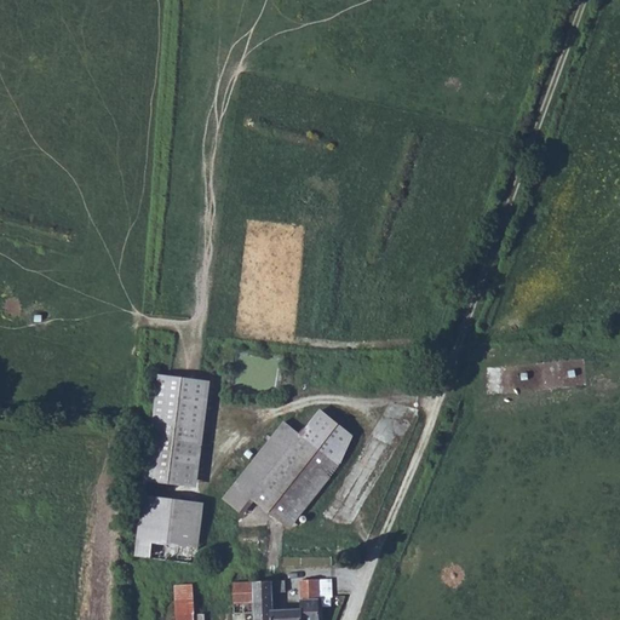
[(197,486),(210,382),(159,374),(144,482),(197,486)]
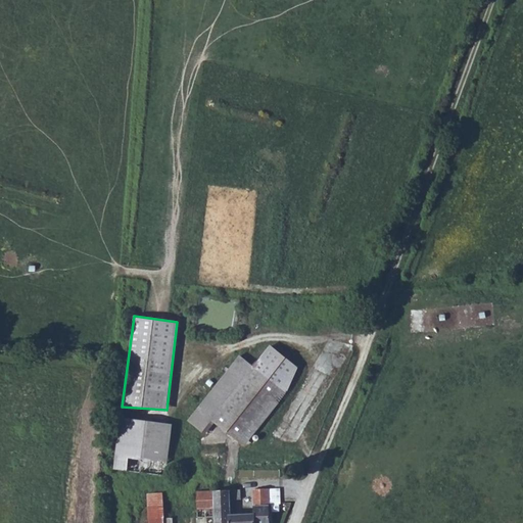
[(253,365),(240,357),(188,419),(203,431),(211,420),(244,446),(286,391),(297,367),(269,344),(253,365)]
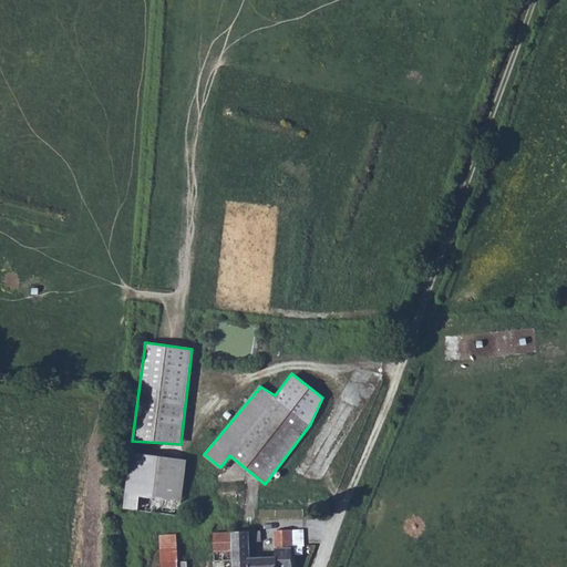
[(214,410),(202,423),(216,435),(228,423),(214,410)]
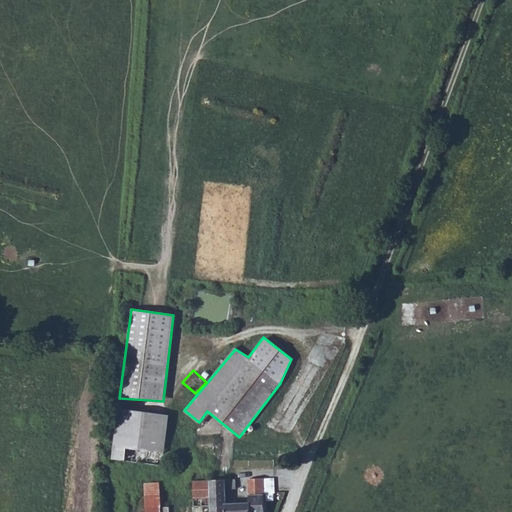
[(163,466),(168,415),(119,408),(110,460),(163,466)]
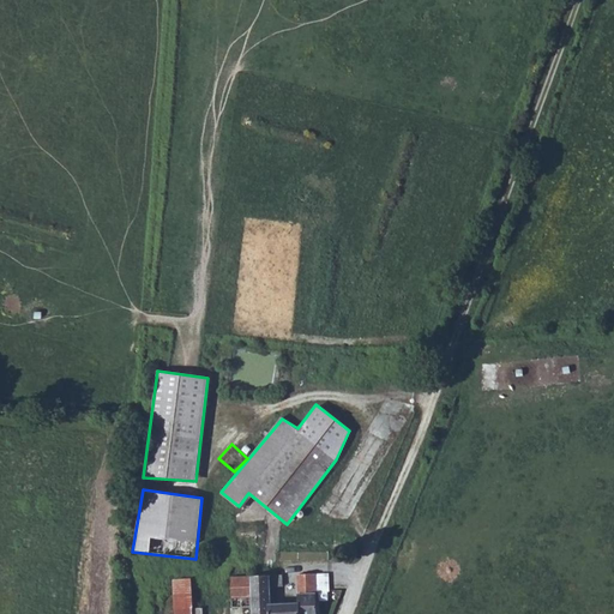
[(229,582),(229,613),(314,613),(313,571),(295,572),(298,601),(269,602),(269,584),(282,584),(281,572),(228,575),(229,582)]
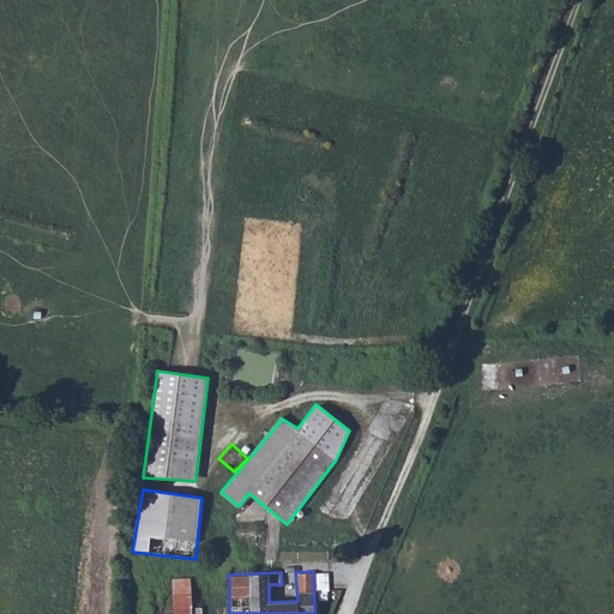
[(188,579),(180,579),(180,613),(229,613),(229,582),(190,583),(188,579)]
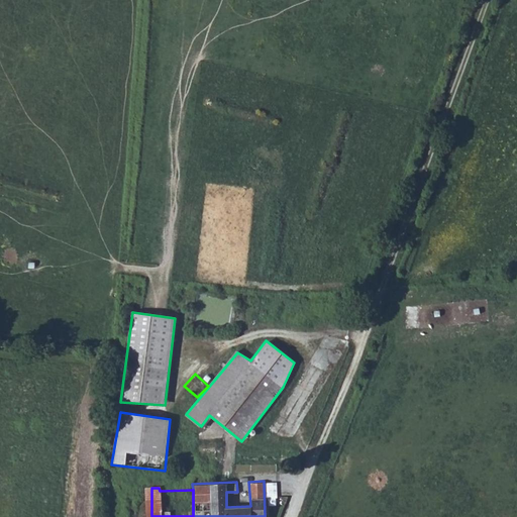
All buildings are outlined.
